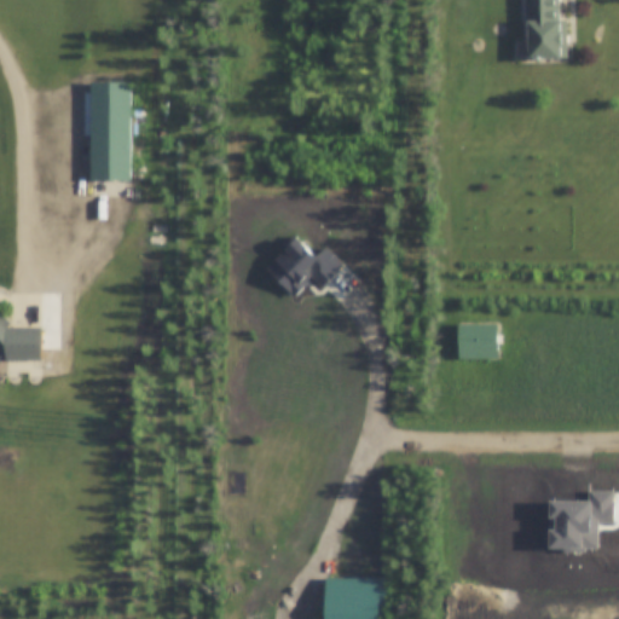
[(531,24),(527,24),(527,0),(560,0),(560,19),(567,19),(568,56),(531,57),(531,24)]
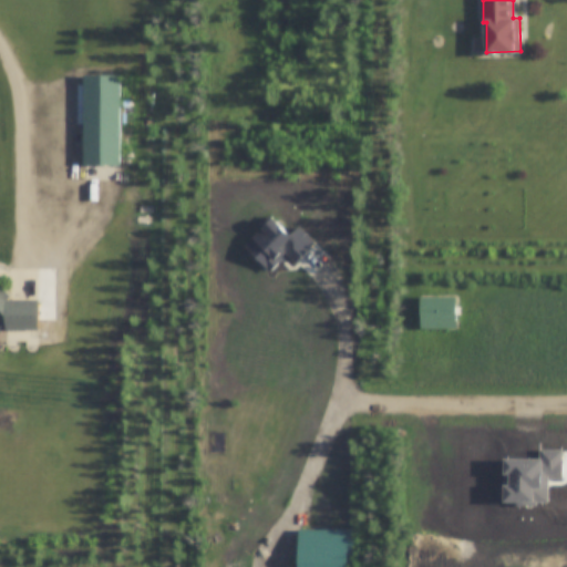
[(84,74),(120,74),(120,164),(84,164),(84,74)]
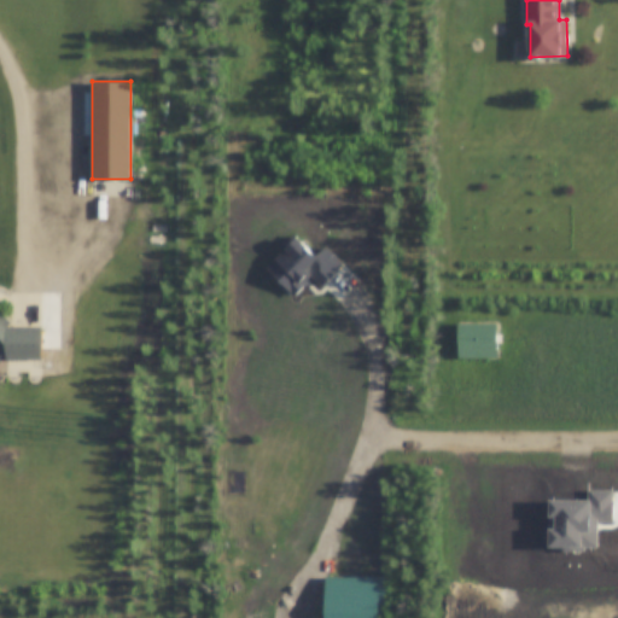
[(7,359),(0,351),(0,309),(19,328),(42,328),(42,359),(7,359)]
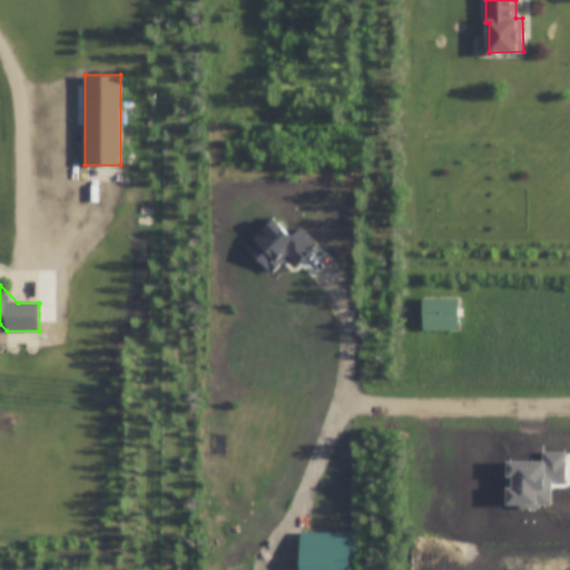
[(422,300),(459,298),(459,331),(423,331),(422,300)]
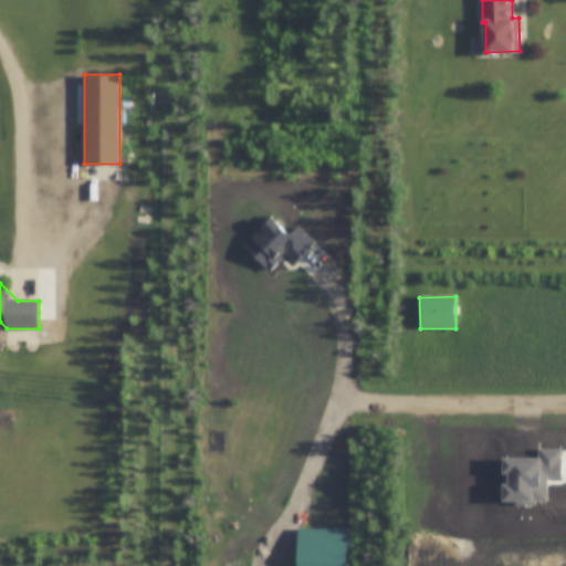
[(300,565),(300,545),(348,545),(348,565),(300,565)]
